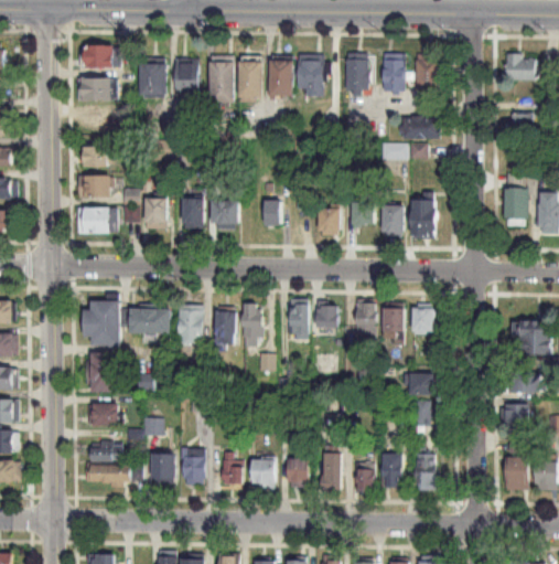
[(78,68),(110,68),(110,45),(78,45),(78,68)]
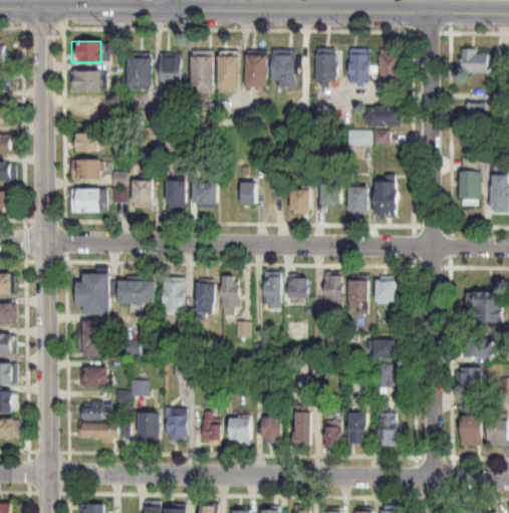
[(346,45),(365,45),(365,79),(345,79),(346,45)]
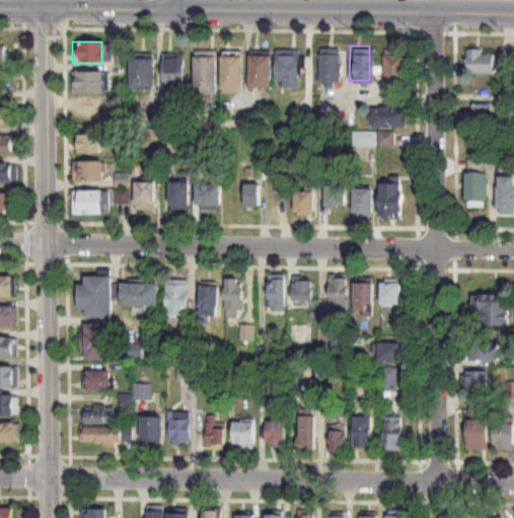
[(272,47),(295,47),(295,85),(278,85),(278,78),(272,78),(272,47)]
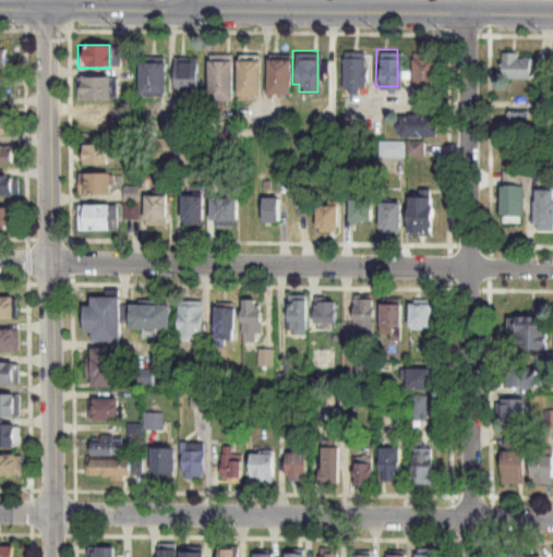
[(228,51),(229,98),(206,98),(205,52),(228,51)]
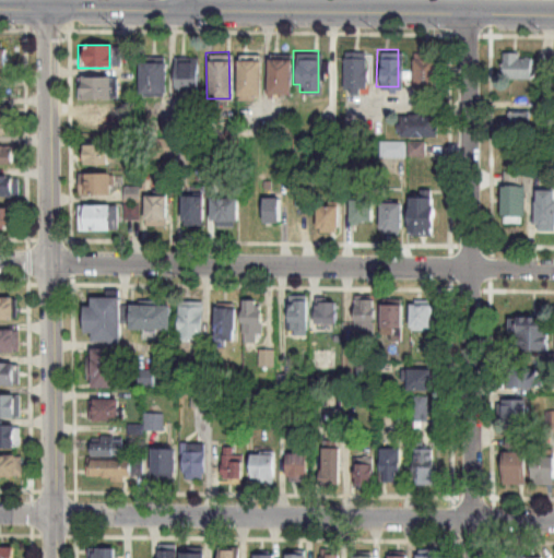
[(499,79),(541,79),(541,64),(528,64),(528,58),(516,58),(516,52),(499,52),(499,79)]
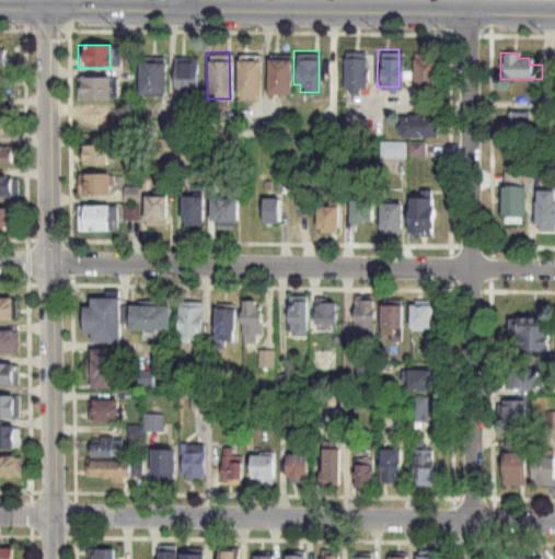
[(172,57),(172,93),(196,93),(196,57),(172,57)]
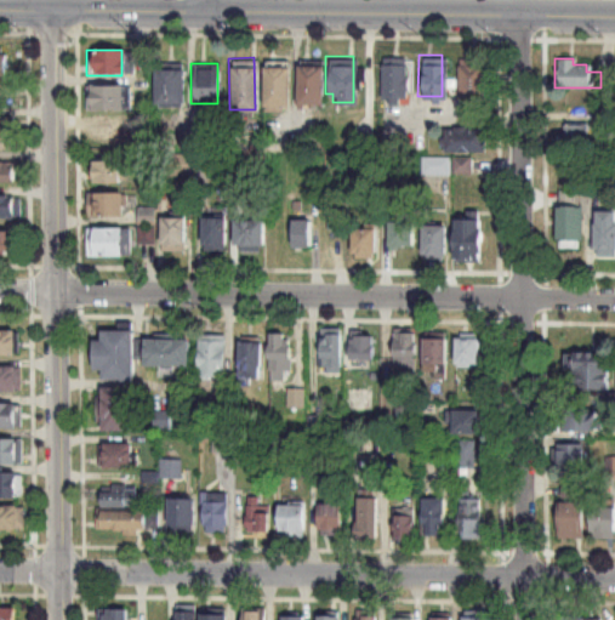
[(261,63),(286,63),(286,103),(260,103),(261,63)]
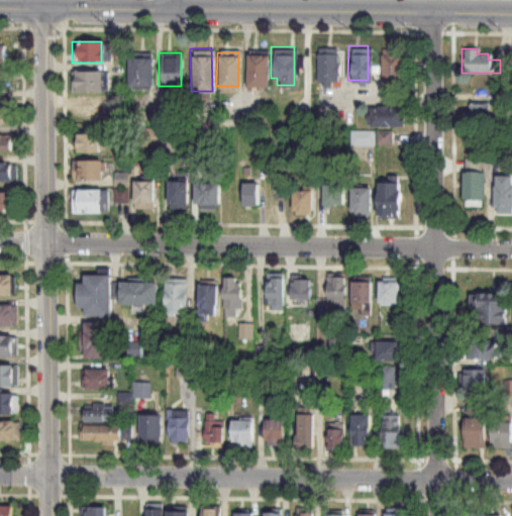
[(245,53),(267,53),(267,85),(244,85),(245,53)]
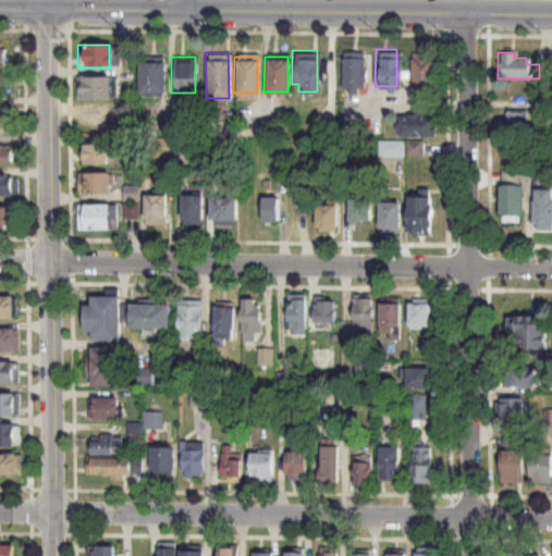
[(363,57),(340,57),(341,91),(363,91),(363,57)]
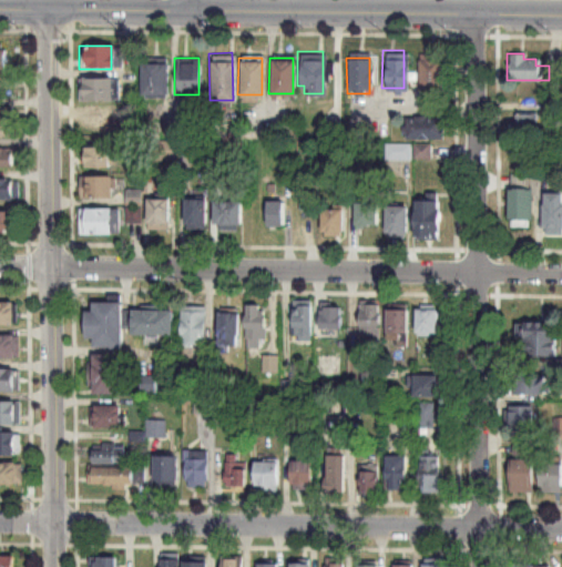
[(416,58),(416,91),(439,91),(439,58),(416,58)]
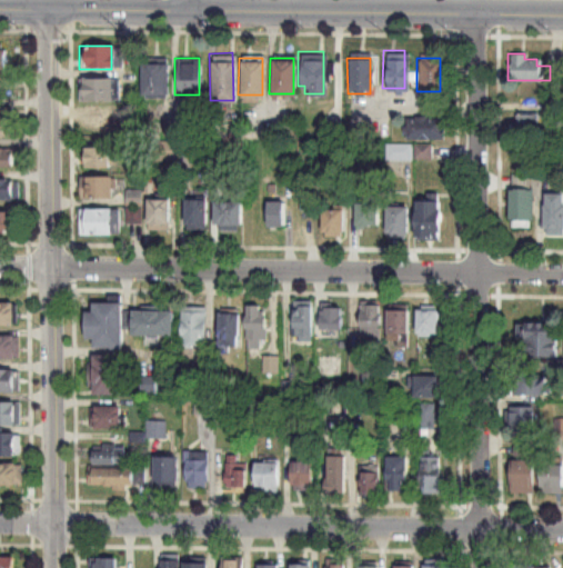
[(139,98),(166,98),(166,63),(139,63),(139,98)]
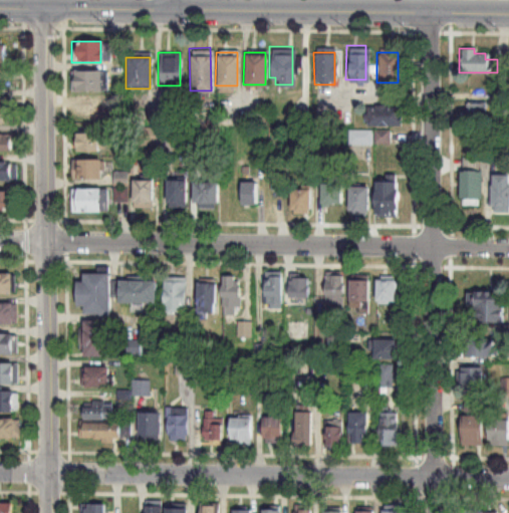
[(69,92),(100,92),(100,71),(69,71),(69,92)]
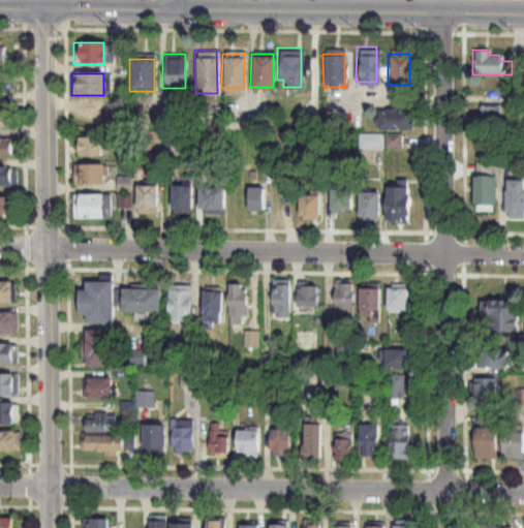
[(475,104),(475,131),(497,131),(497,104),(475,104)]
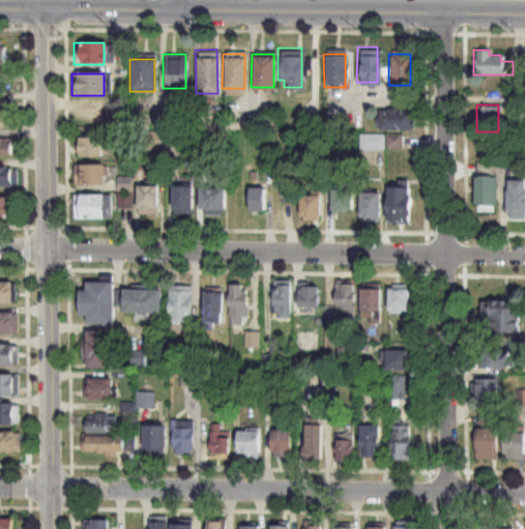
[(0,127),(8,127),(7,108),(0,107),(0,127)]
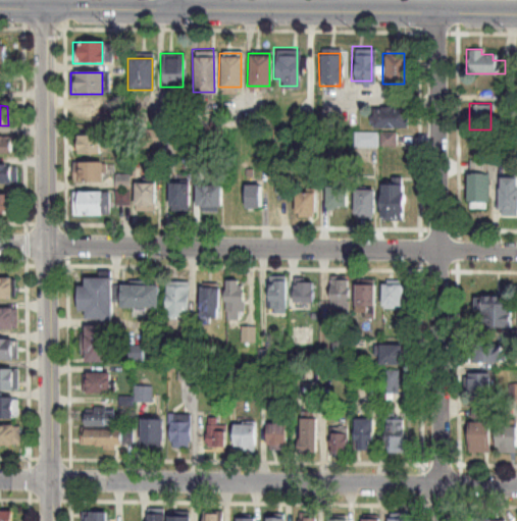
[(72,126),(101,126),(101,105),(72,105),(72,126)]
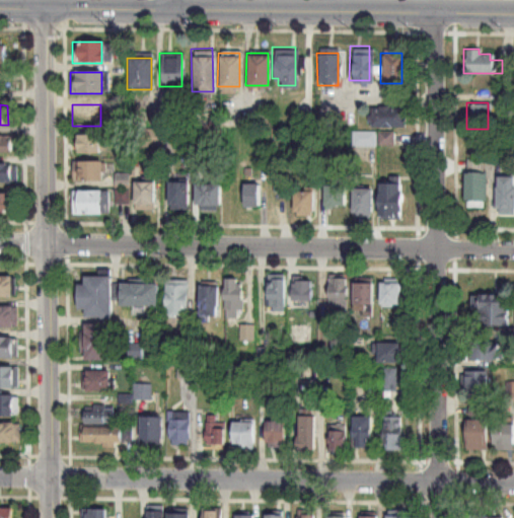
[(404,127),(404,106),(368,106),(368,127),(404,127)]
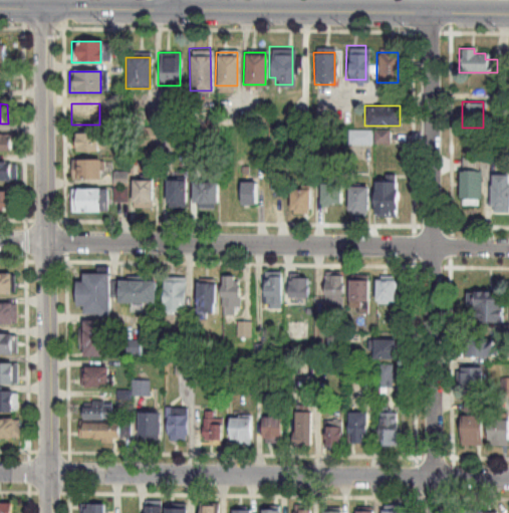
[(369,130),(349,130),(349,145),(369,145),(369,130)]
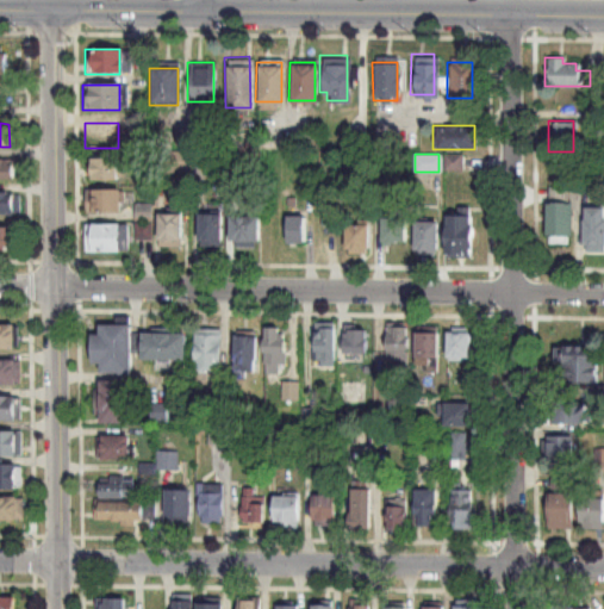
[(442,156),(442,171),(458,171),(458,156),(442,156)]
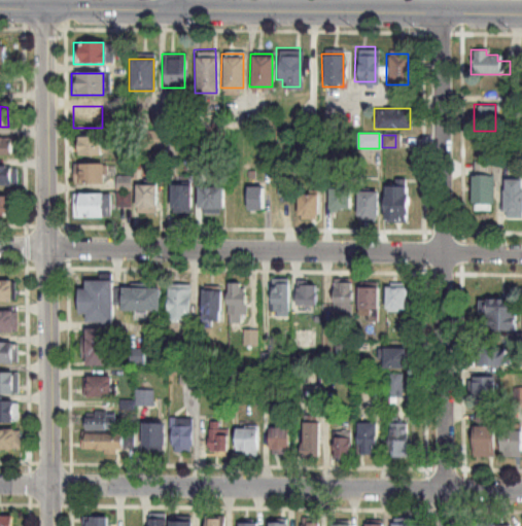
[(0,154),(8,154),(8,138),(0,137),(0,154)]
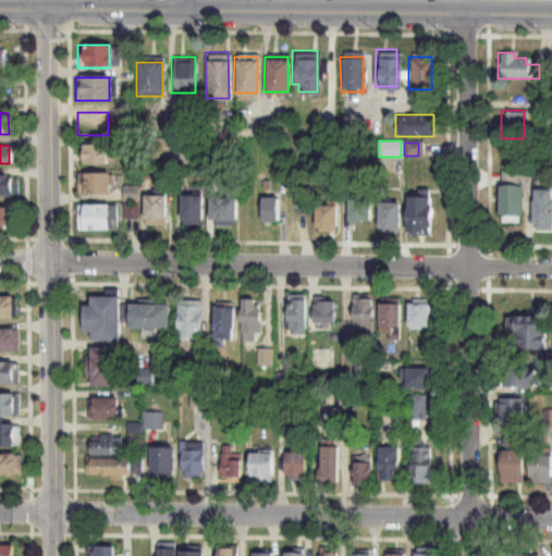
[(78,145),(78,164),(108,164),(108,145),(78,145)]
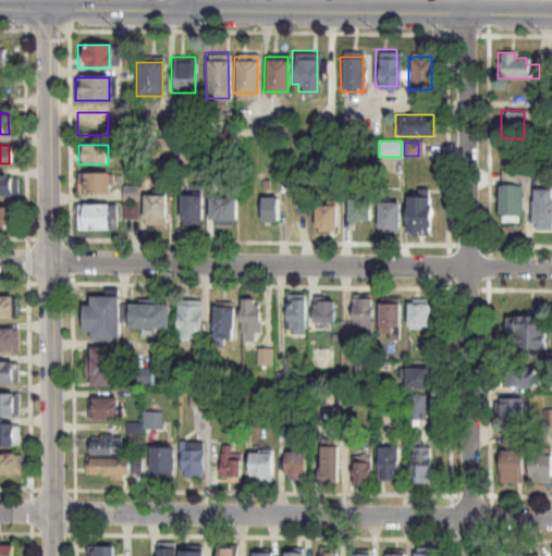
[(75,195),(108,195),(108,174),(75,174),(75,195)]
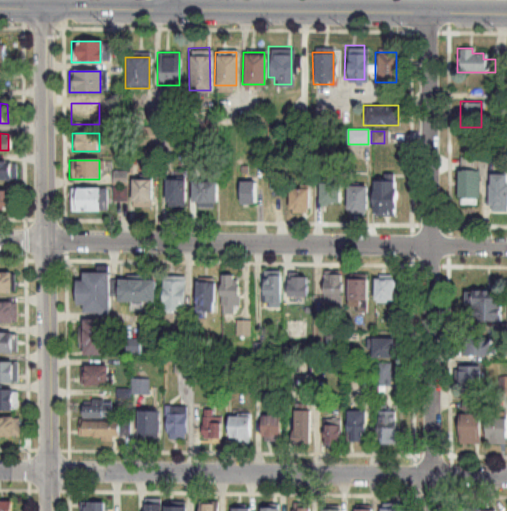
[(0,179),(8,180),(8,162),(0,161),(0,179)]
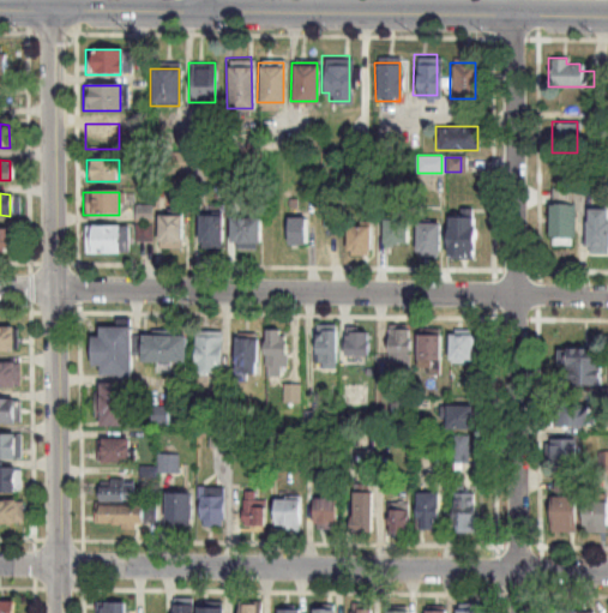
[(570,203),(547,203),(547,245),(570,245),(570,203)]
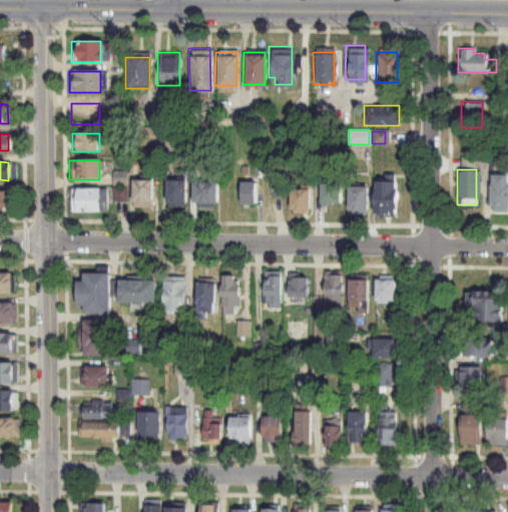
[(124,201),(124,171),(110,171),(110,201),(124,201)]
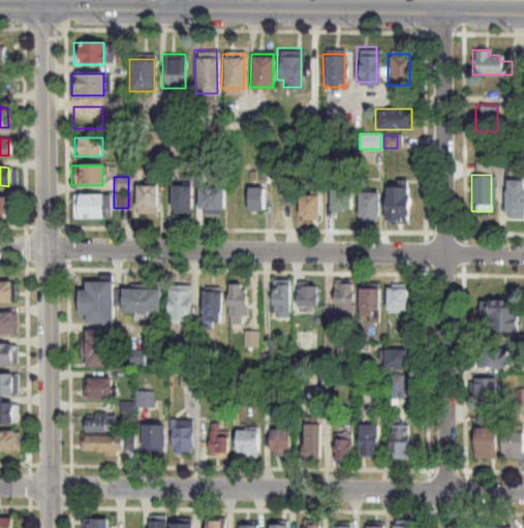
[(522,217),(522,181),(503,181),(503,217),(522,217)]
